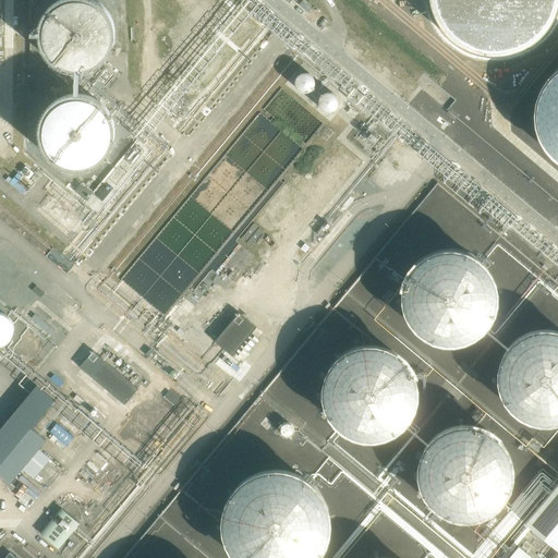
[(113,35),(113,34),(112,27),(110,21),(107,14),(102,10),(98,5),(92,2),(87,0),(85,0),(70,0),(69,0),(64,2),(59,5),(53,10),(49,14),(46,21),(44,27),(43,33),(44,39),(45,46),(48,52),(52,58),(58,62),(63,67),(70,69),(76,70),(85,69),(92,67),(97,64),(101,60),(107,55),(110,49),(112,43),(113,35)]
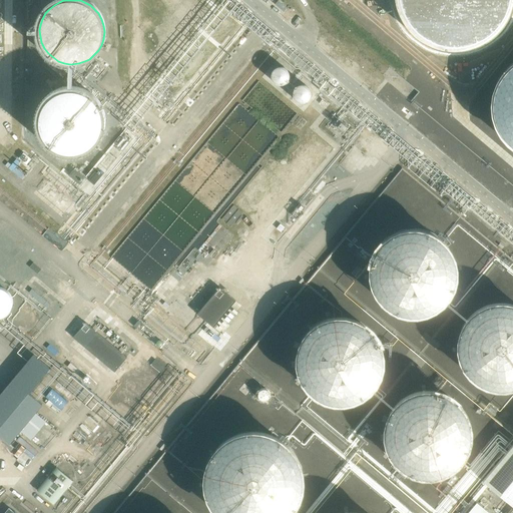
[(386,0),(388,11),(396,30),(410,45),(427,54),(447,58),(467,55),(485,46),(499,32),(508,13),(509,0),(386,0)]
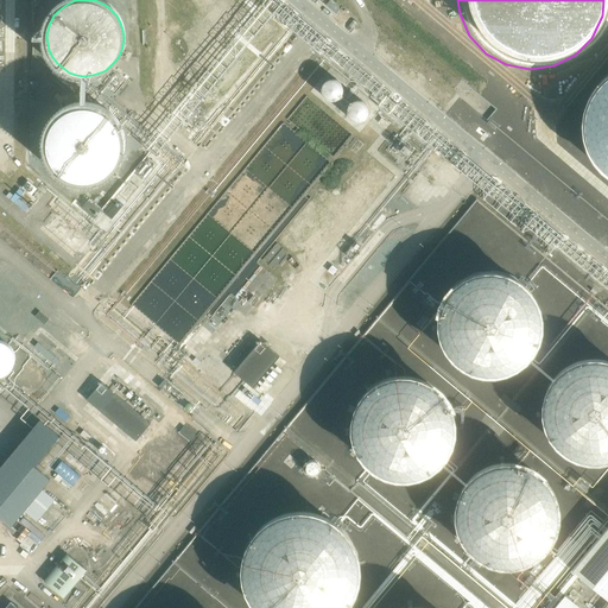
[(607,175),(607,70),(603,74),(596,81),(590,88),(586,96),(583,106),(581,114),(581,124),(581,133),(583,143),(587,151),(591,159),(597,166),(605,172),(607,175)]
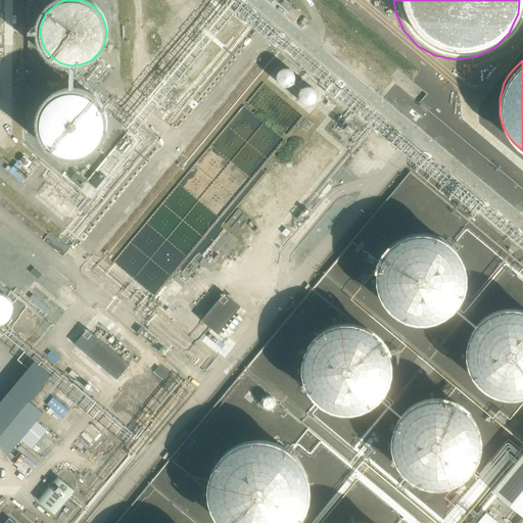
[(279,68),(279,83),(295,84),(296,68),(279,68)]
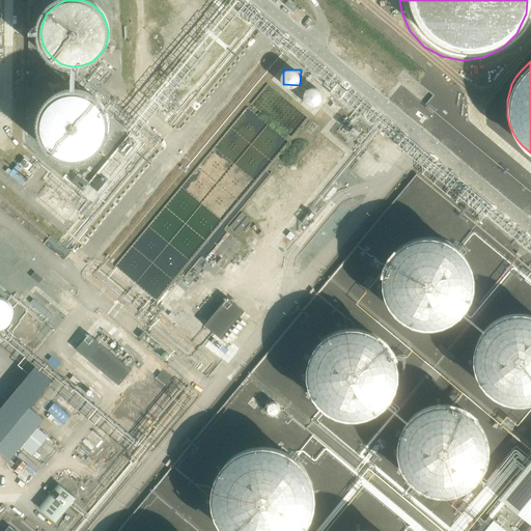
[(324,100),(317,86),(304,92),(310,106),(324,100)]
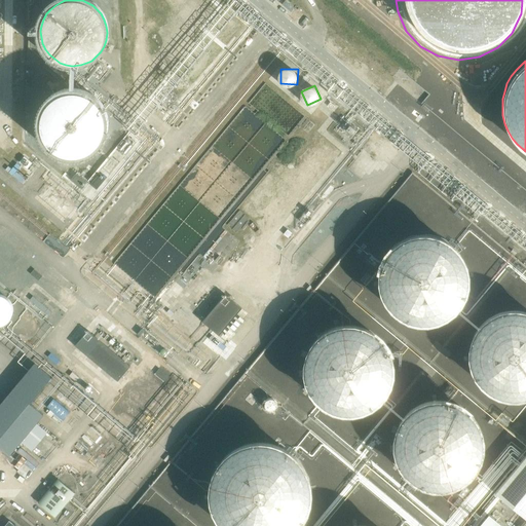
[(107,124),(107,118),(105,112),(102,107),(98,101),(91,97),(85,94),(79,91),(73,91),(66,92),(60,95),(54,98),(50,101),(46,106),(43,112),(41,118),(41,124),(41,130),(43,137),(46,143),(50,148),(54,151),(60,154),(66,156),(73,157),(78,157),(82,156),(85,155),(91,152),(98,148),(102,143),(105,137),(107,130),(107,124)]
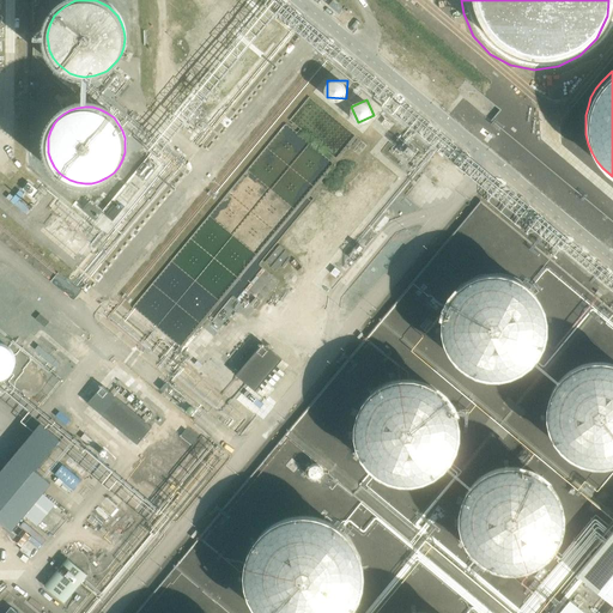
[(271,135),(137,309),(186,347),(319,175),(326,173),(325,168),(328,163),(320,156),(317,159),(310,162),(307,146),(302,153),(298,155),(299,162),(293,163),(289,159),(286,150),(287,149),(286,139),(278,141),(271,135)]
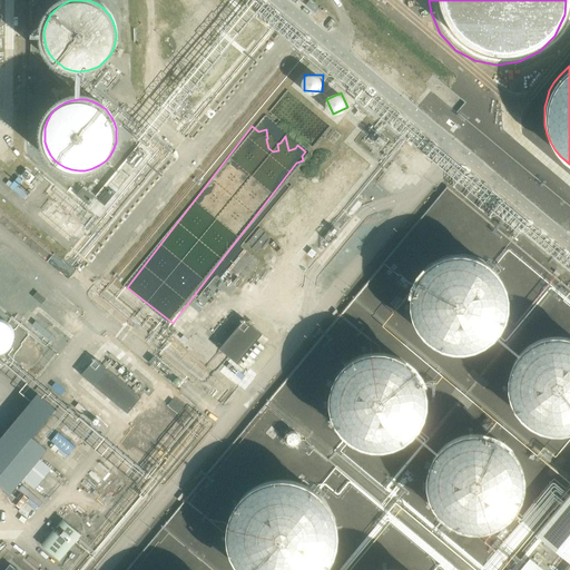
[(141,141),(90,205),(104,216),(154,151),(141,141)]
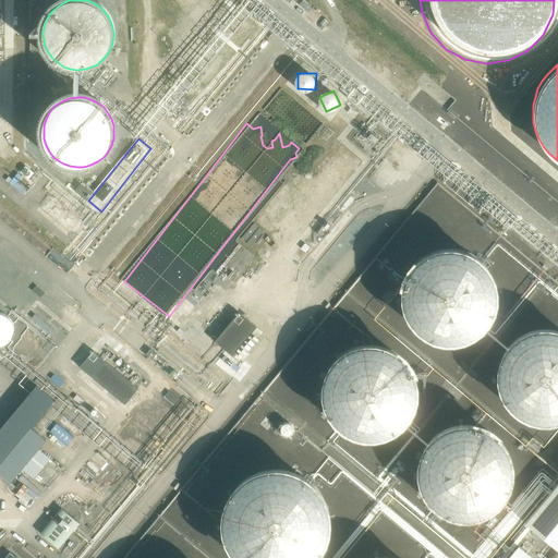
[(81,192),(87,198),(93,192),(86,186),(81,192)]
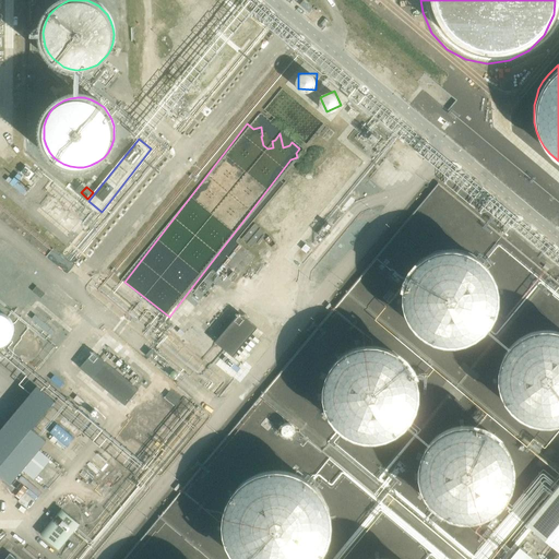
[(459,254),(444,252),(428,256),(416,262),(408,270),(402,281),(397,296),(400,313),(406,326),(416,336),(427,342),(444,345),(455,344),(470,339),(480,329),(488,314),(491,300),(489,285),(482,271),(471,261),(459,254)]
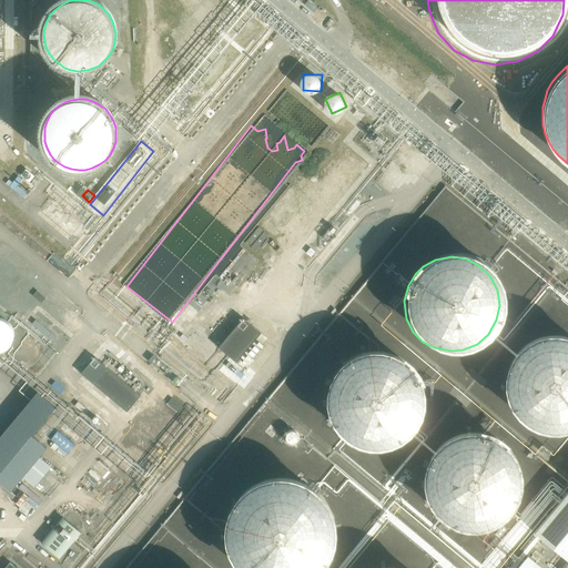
[(46,298),(37,291),(32,295),(42,303),(46,298)]
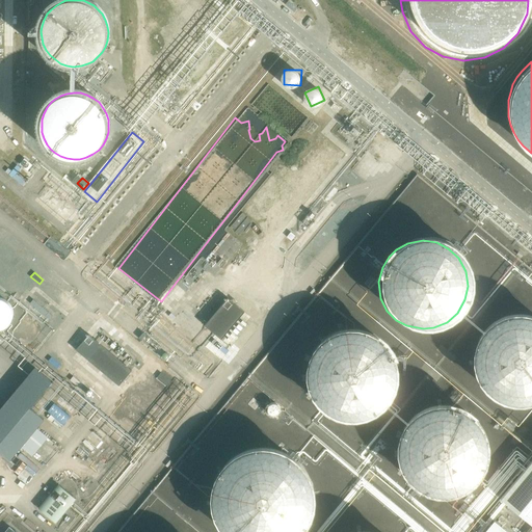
[(14,313),(14,310),(12,307),(11,304),(9,301),(7,300),(4,298),(0,296),(0,327),(2,327),(5,326),(8,324),(10,322),(11,319),(14,316),(14,313)]
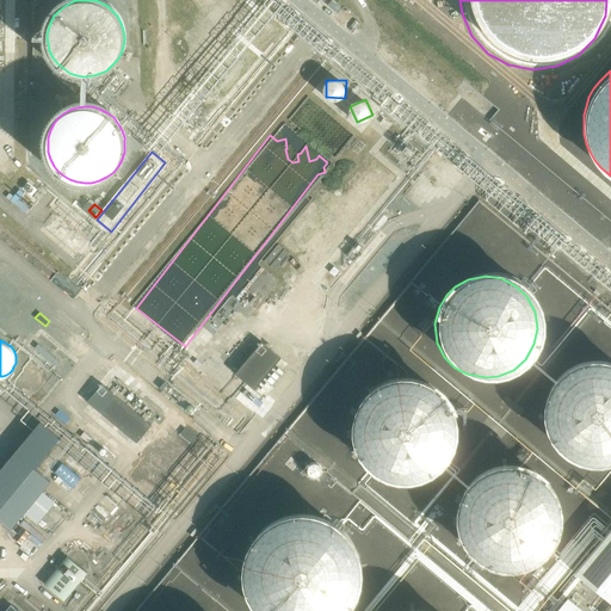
[(254,390),(281,358),(261,341),(258,346),(239,369),(235,374),(254,390)]
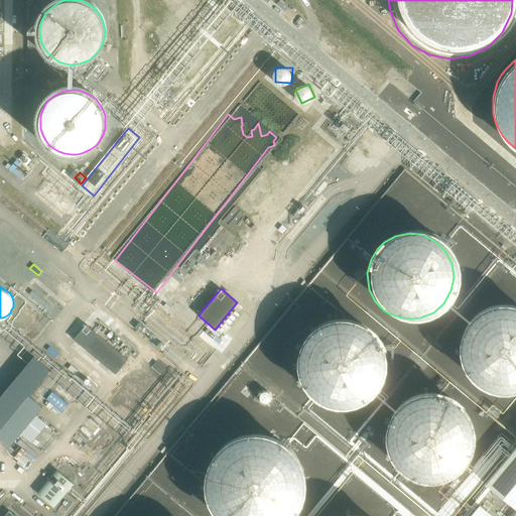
[(37,320),(37,319),(37,317),(36,315),(34,312),(31,310),(28,309),(24,310),(21,312),(19,315),(18,317),(18,319),(18,324),(19,325),(20,327),(23,329),(25,330),(27,330),(30,330),(32,329),(34,327),(36,324),(37,321),(37,320)]
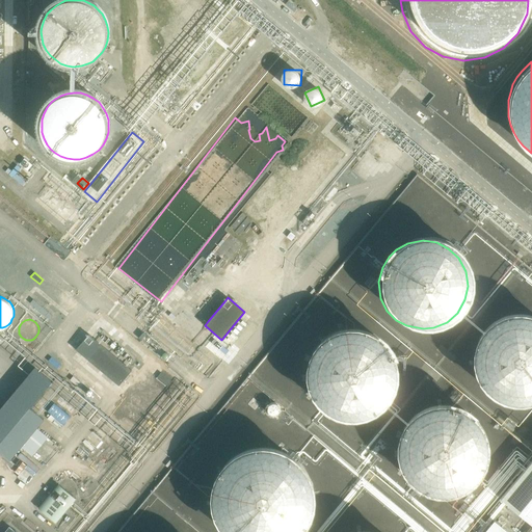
[(531,322),(527,321),(513,319),(498,321),(486,327),(479,335),(473,346),(470,360),(471,376),(478,389),(486,398),(497,404),(513,407),(524,406),(531,402),(531,322)]
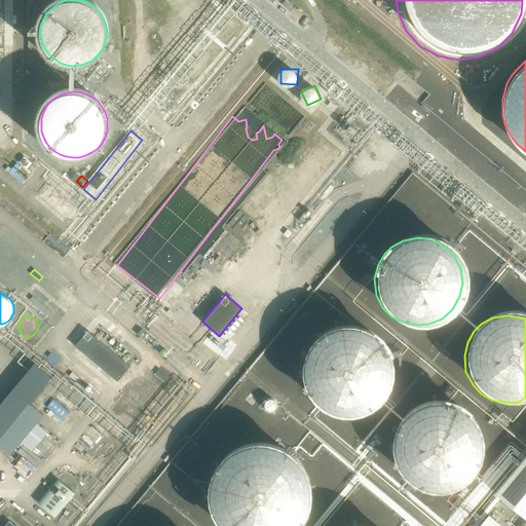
[(359,330),(345,328),(330,331),(318,337),(311,344),(304,355),(301,369),(303,385),(309,398),(318,407),(329,412),(344,415),(355,414),(368,409),(379,400),(386,386),(388,373),(386,359),(379,345),(370,336),(359,330)]
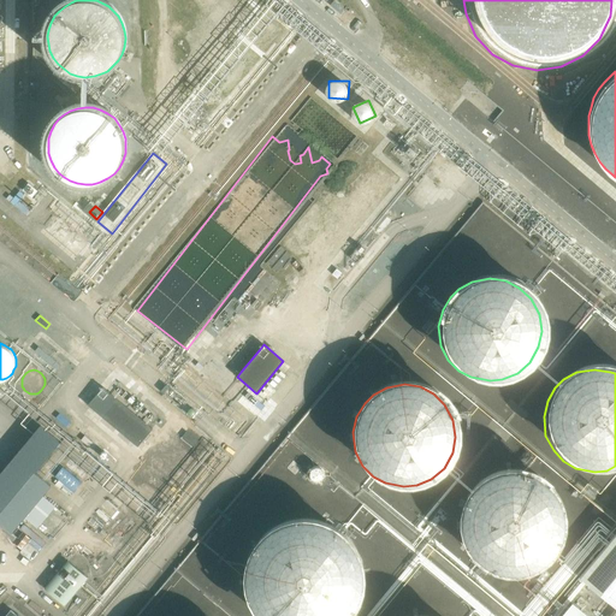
[(102,388),(88,404),(137,446),(153,428),(102,388)]
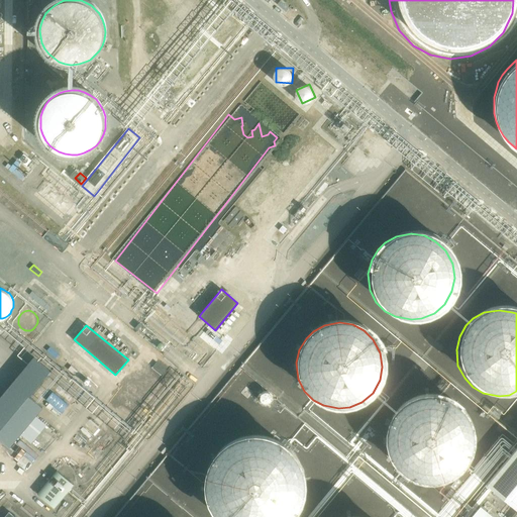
[(50,371),(34,356),(0,397),(0,440),(9,447),(35,416),(42,407),(29,396),(50,371)]
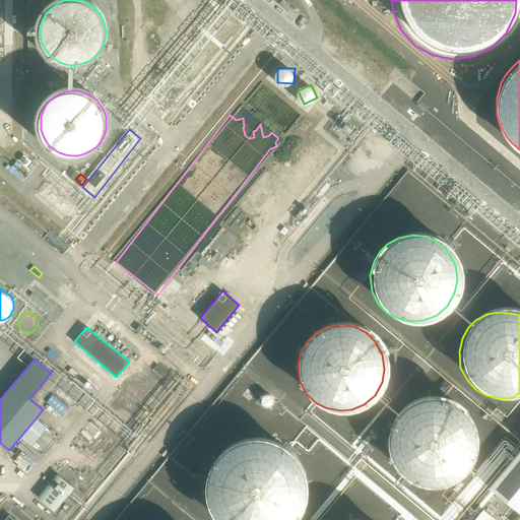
[(168,372),(158,365),(154,371),(164,377),(168,372)]
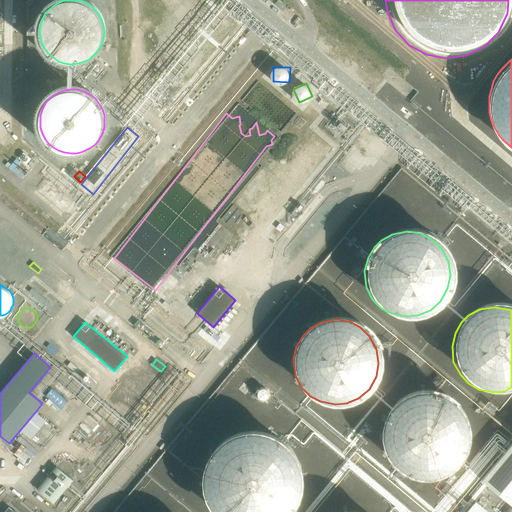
[(264,387),(258,393),(264,400),(270,395),(264,387)]
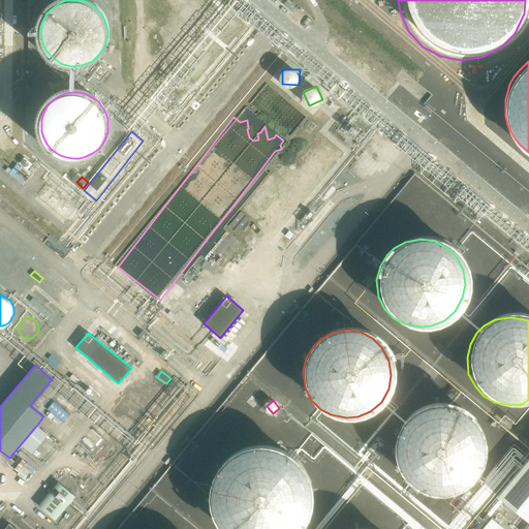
[(70,414),(54,401),(47,409),(63,423),(70,414)]
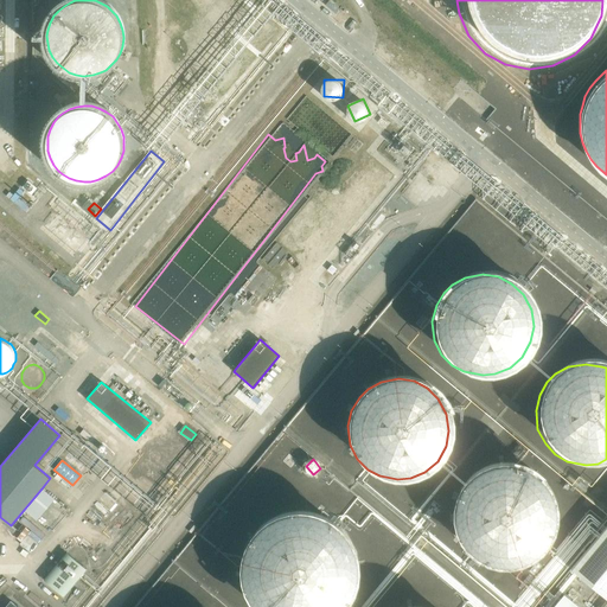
[(517,473),(500,470),(484,473),(471,480),(461,489),(454,502),(451,517),(453,536),(460,550),(471,561),(481,567),(500,572),(512,569),(528,563),(541,553),(549,537),(551,522),(549,505),(541,490),(530,479),(517,473)]
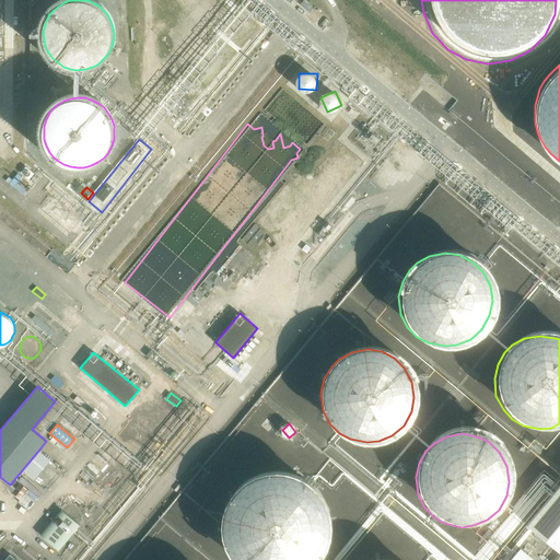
[(559,483),(526,525),(559,553),(559,483)]
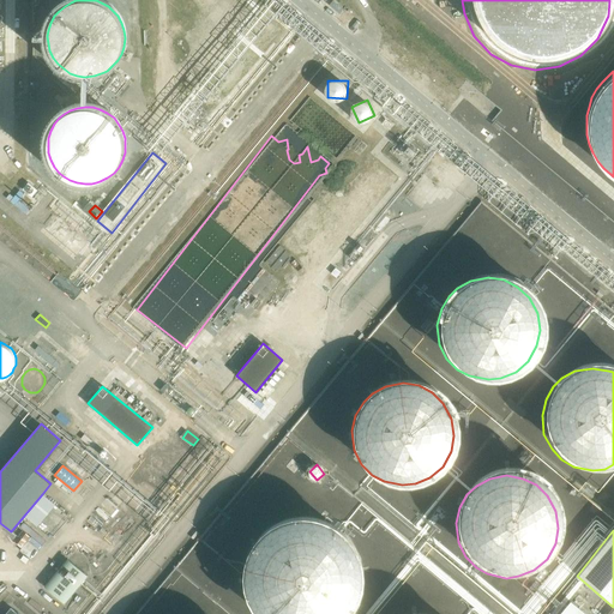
[(313,534),(298,531),(280,534),(266,541),(258,549),(251,563),(247,578),(248,597),(256,612),(258,613),(337,613),(345,599),(349,583),(347,566),(338,551),(326,540),(313,534)]
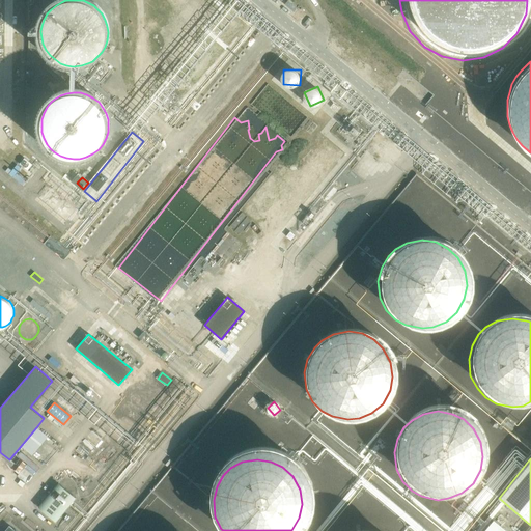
[(58,483),(36,508),(55,525),(77,499),(58,483)]
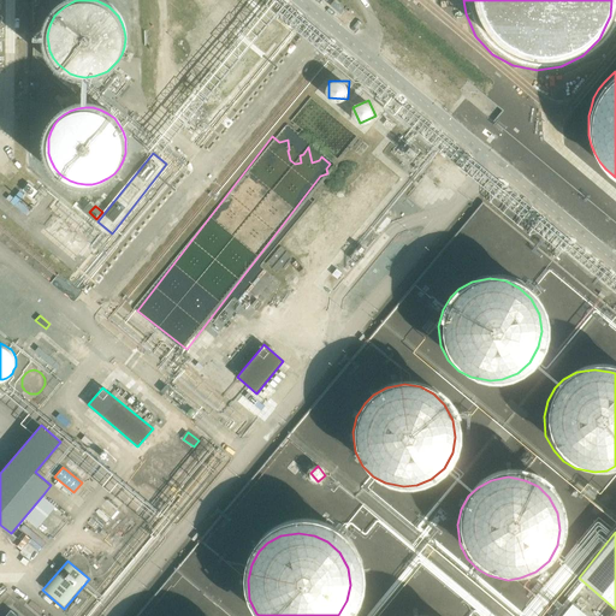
[(590,615),(575,602),(561,615),(590,615)]
